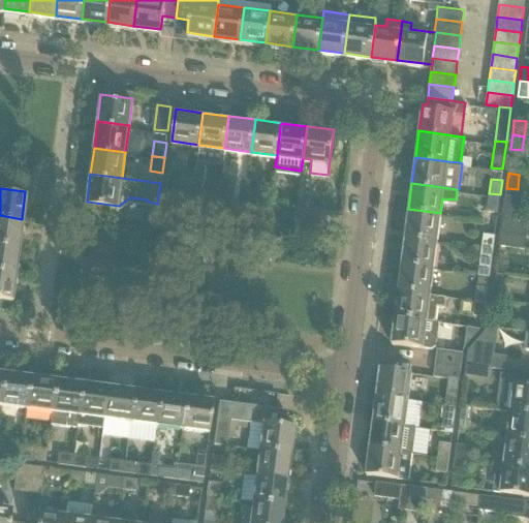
[(192,194),(190,206),(216,209),(218,196),(205,195),(206,191),(192,189),(192,194)]
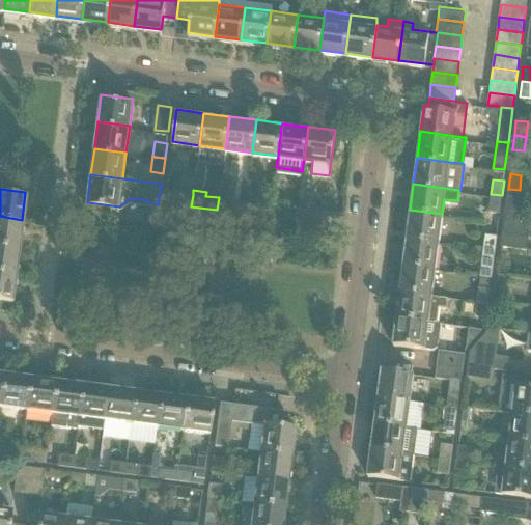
[(165,191),(164,203),(191,206),(193,195),(165,191)]
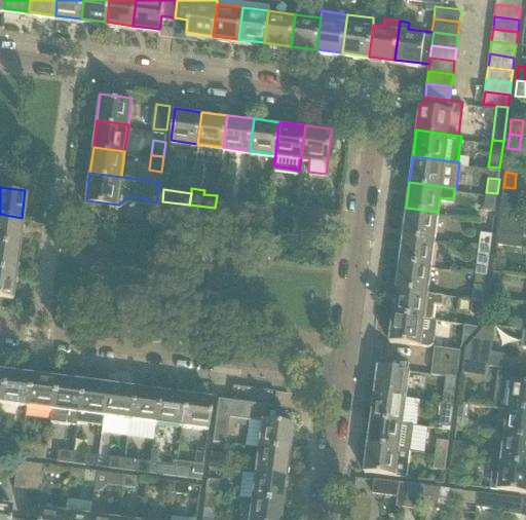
[(499,213),(498,227),(523,230),(524,217),(512,215),(515,192),(502,190),(499,213)]
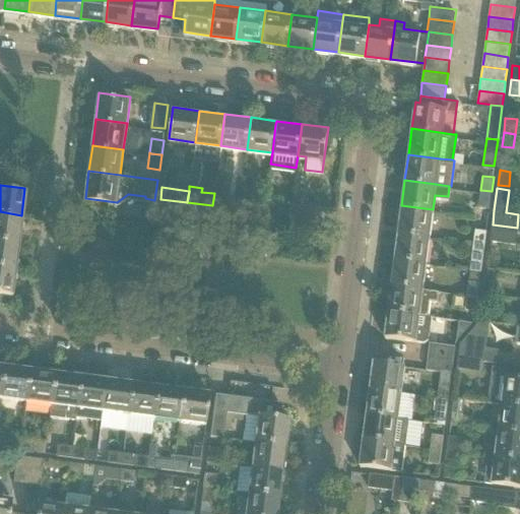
[(492,191),(480,190),(479,204),(491,206),(492,191)]
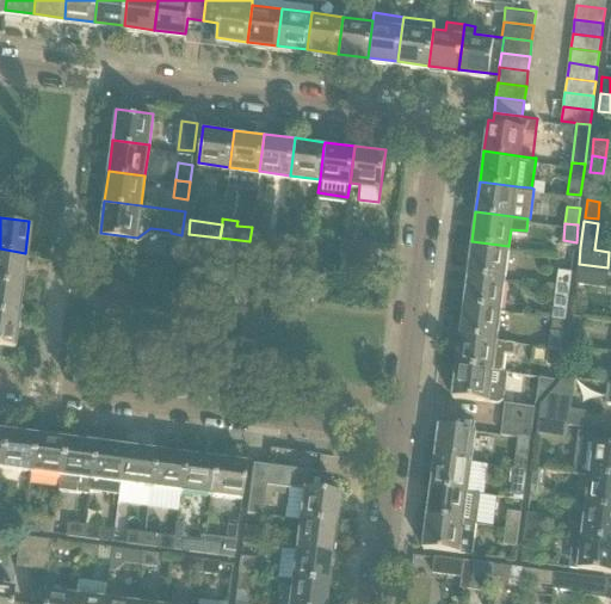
[(252,227),(250,241),(266,244),(269,229),(252,227)]
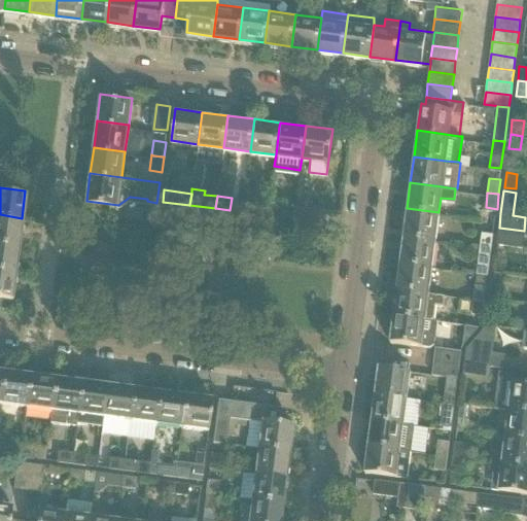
[(254,202),(253,212),(268,214),(270,203),(254,202)]
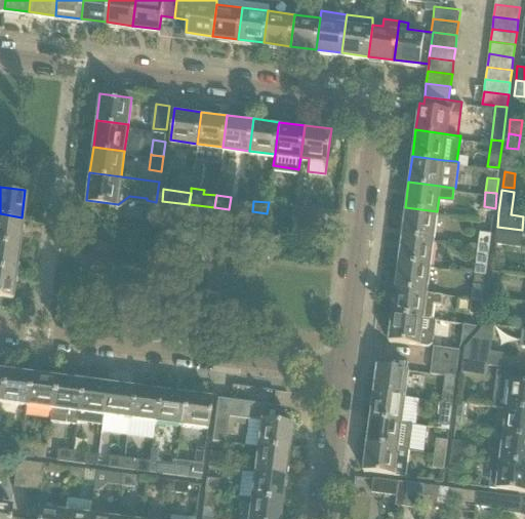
[(269,202),(267,213),(281,214),(283,204),(269,202)]
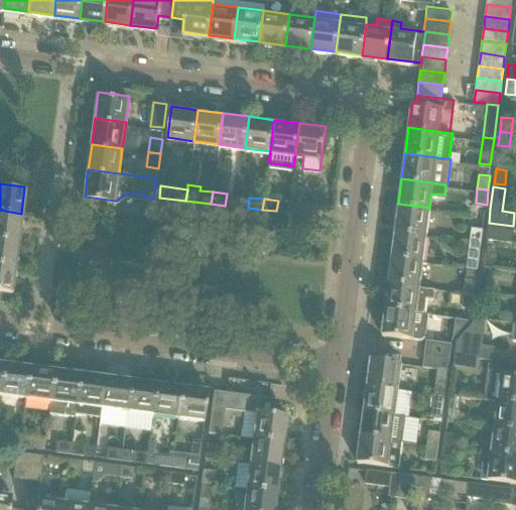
[(287,213),(312,216),(314,203),(289,200),(287,213)]
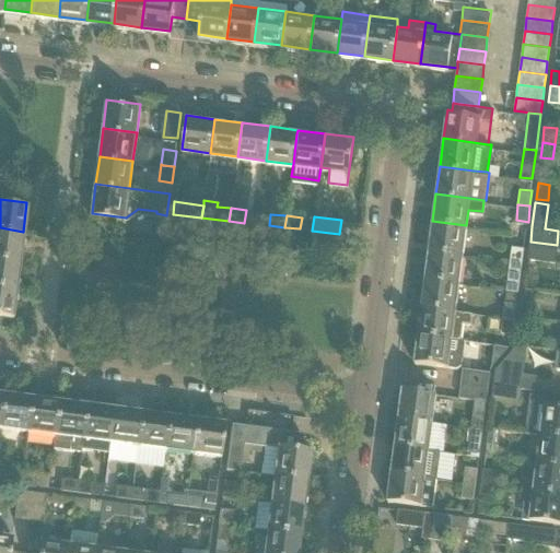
[(432,221),(429,248),(463,253),(466,225),(432,221)]
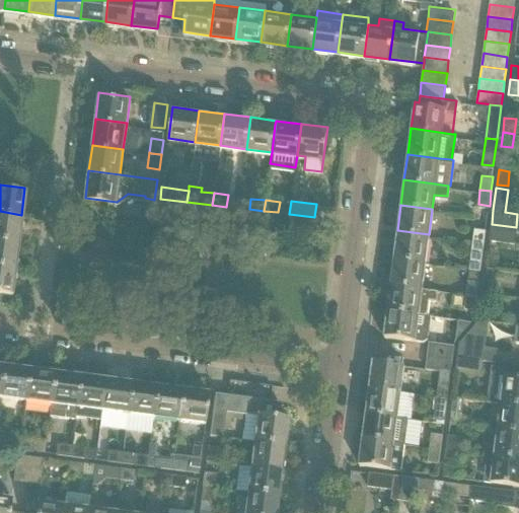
[(0,211),(0,237),(18,240),(21,215),(0,211)]
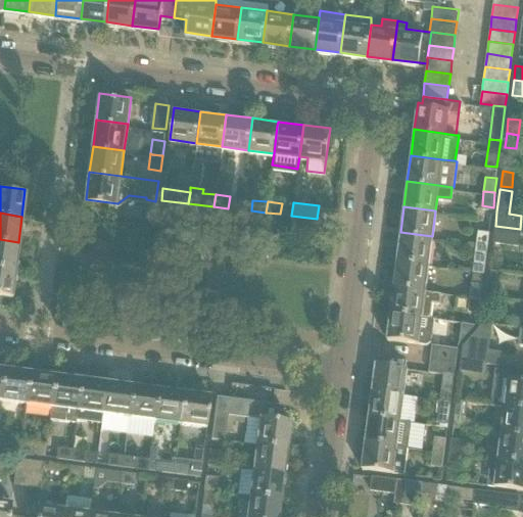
[(520,229),(495,226),(493,239),(518,242),(520,229)]
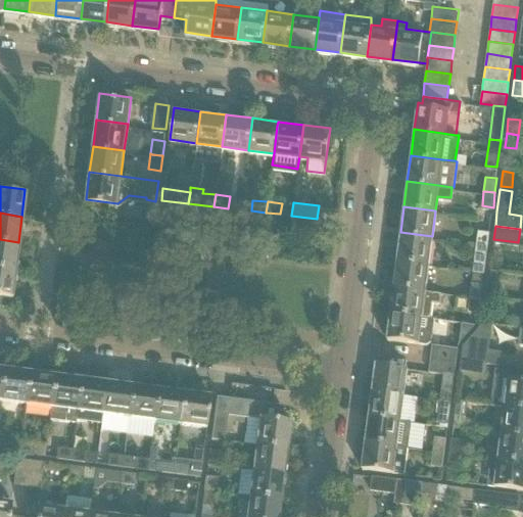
[(477,228),(476,242),(487,244),(489,229),(477,228)]
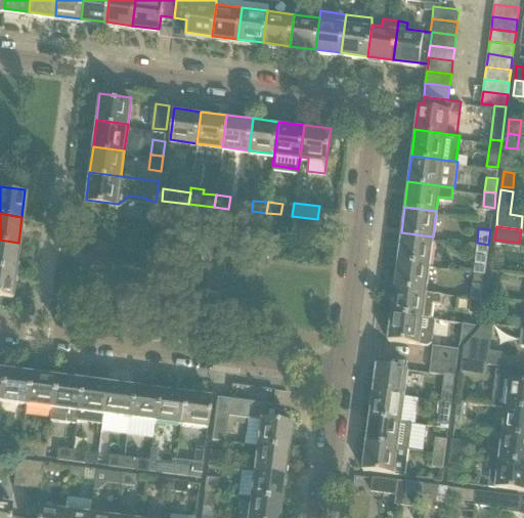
[(401,232),(397,259),(429,263),(433,236),(401,232)]
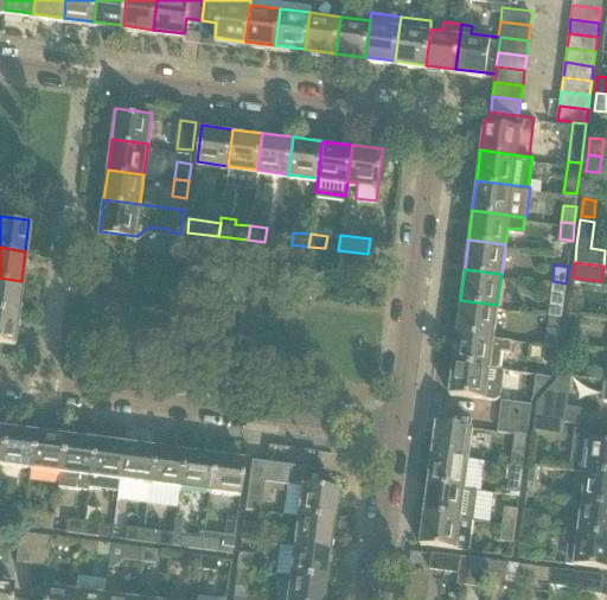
[(0,278),(0,307),(17,311),(21,281),(0,278)]
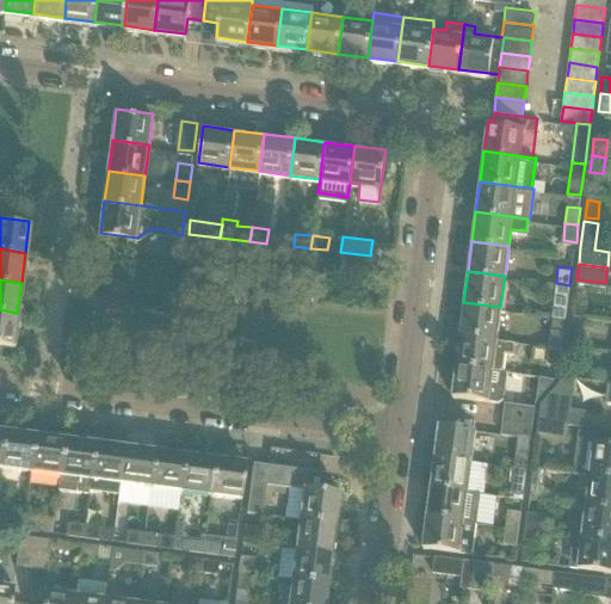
[(556,283),(553,314),(566,315),(569,285),(556,283)]
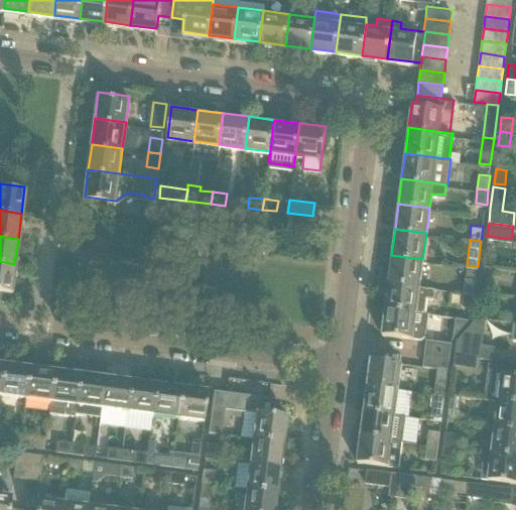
[(391,255),(388,280),(419,284),(422,259),(391,255)]
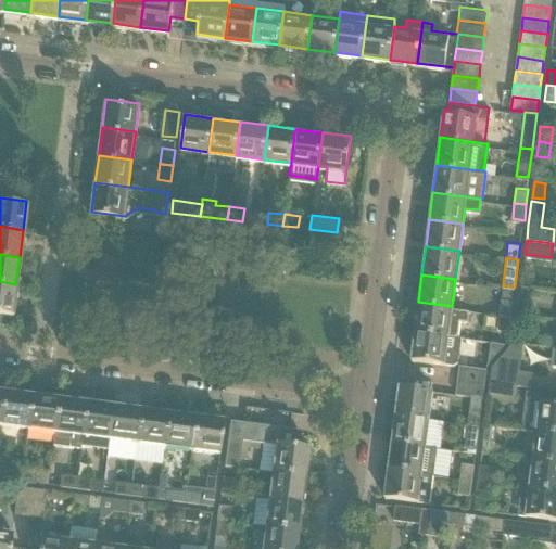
[(15,284),(0,281),(0,310),(12,313),(15,284)]
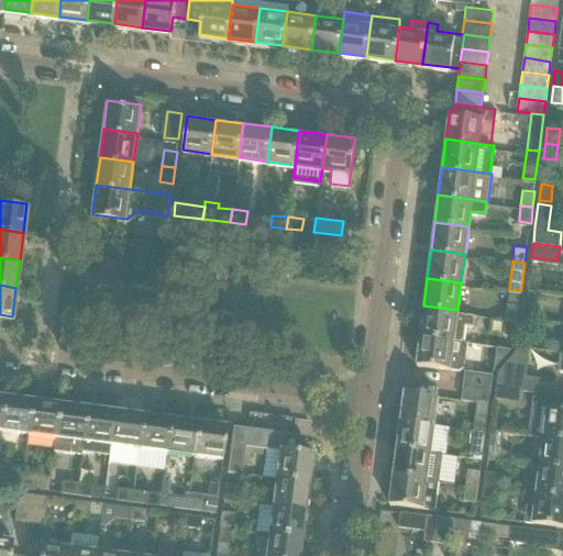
[(525,299),(523,314),(536,315),(537,300),(525,299)]
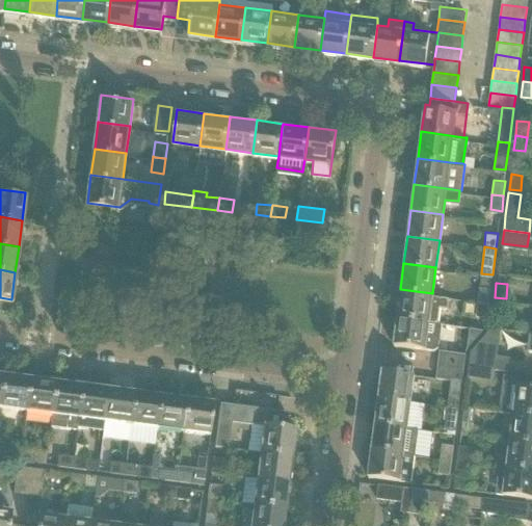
[(480,285),(478,299),(489,300),(491,286),(480,285)]
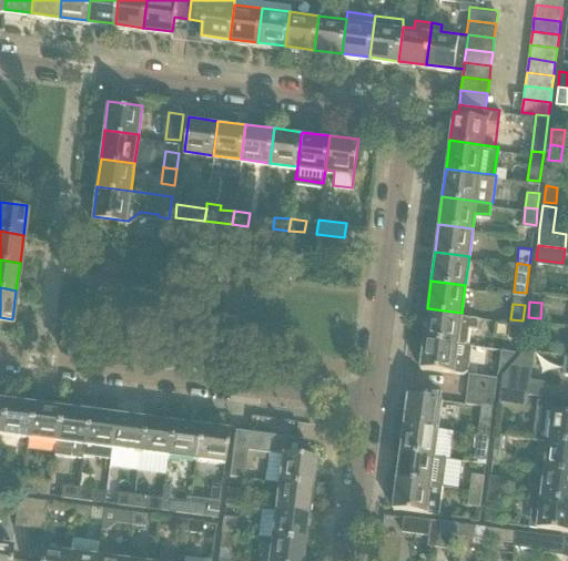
[(427,308),(424,336),(468,343),(469,327),(479,328),(480,315),(462,313),(427,308)]
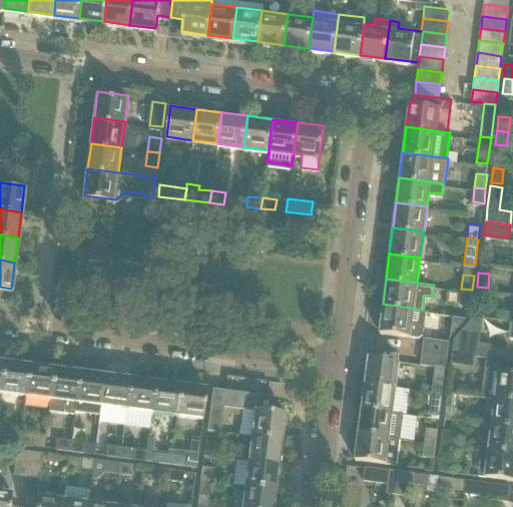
[(477,287),(475,302),(486,303),(488,288),(477,287)]
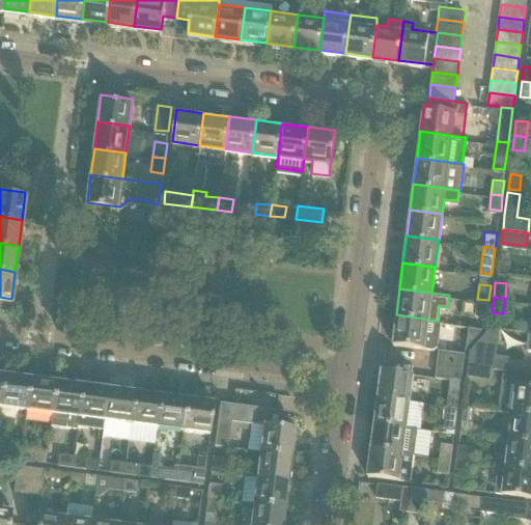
[(488,300),(477,299),(475,314),(486,315),(488,300)]
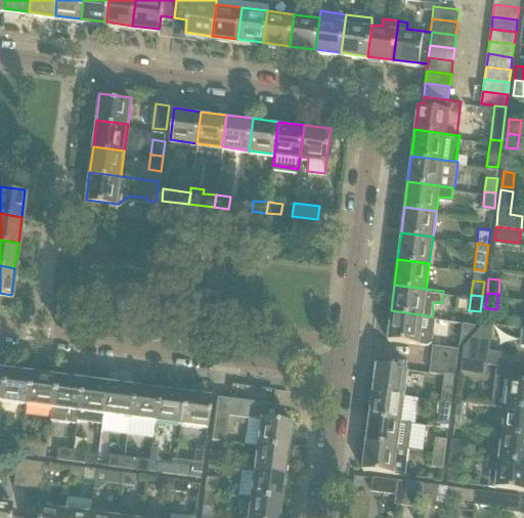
[(432,316),(391,310),(387,337),(431,343),(435,316),(432,316)]
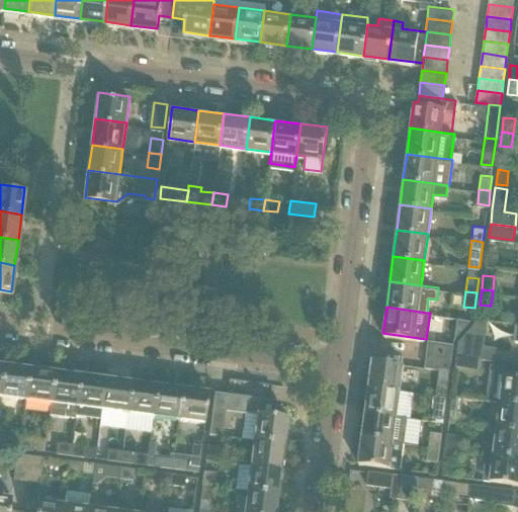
[(457,317),(455,335),(469,319),(457,317)]
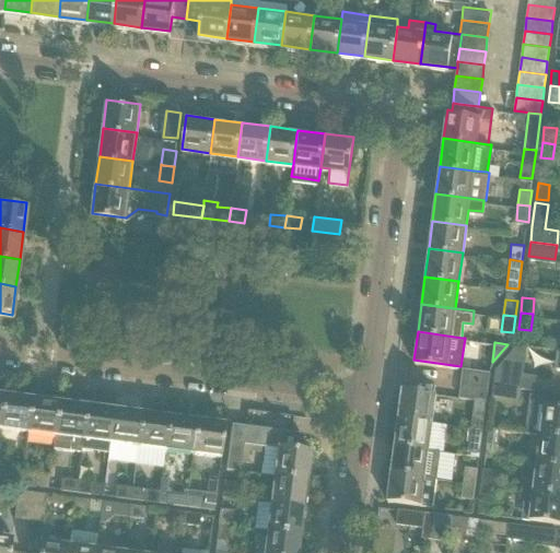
[(463,366),(461,380),(488,384),(489,371),(463,366)]
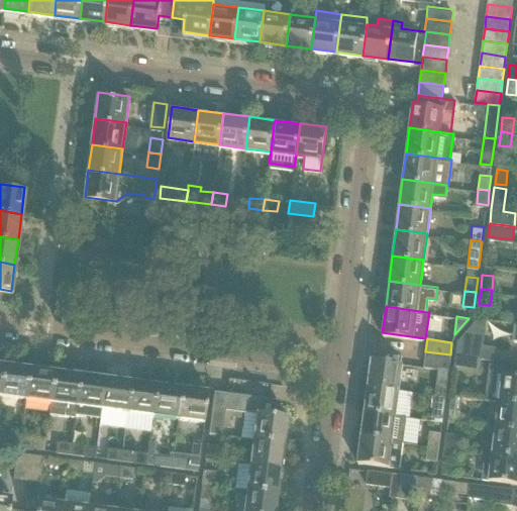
[(457,340),(456,353),(481,356),(483,343),(457,340)]
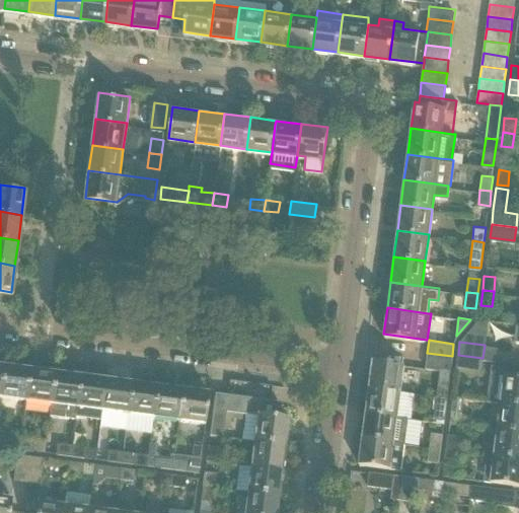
[(485,345),(483,358),(495,359),(497,346),(485,344),(485,345)]
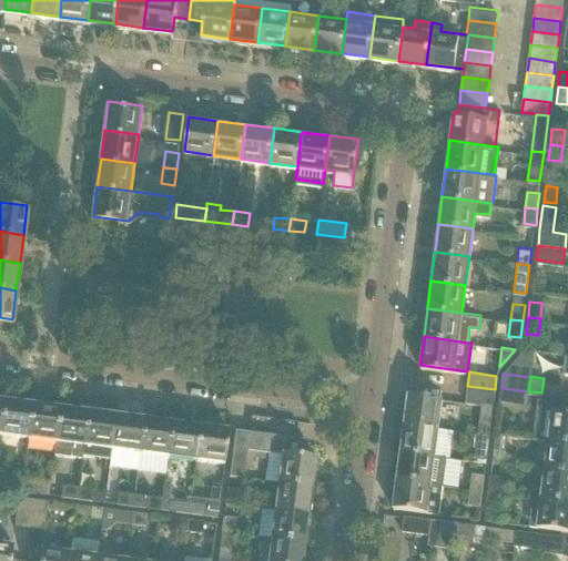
[(495,389),(467,386),(466,400),(493,404),(495,389)]
